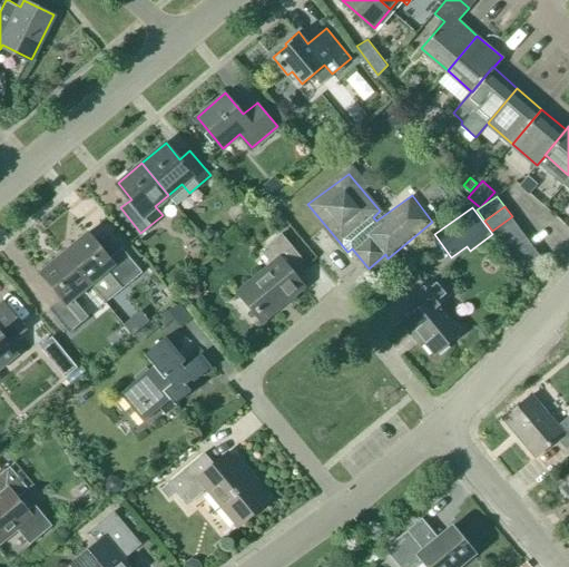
[(500,241),(519,226),(512,216),(492,231),(500,241)]
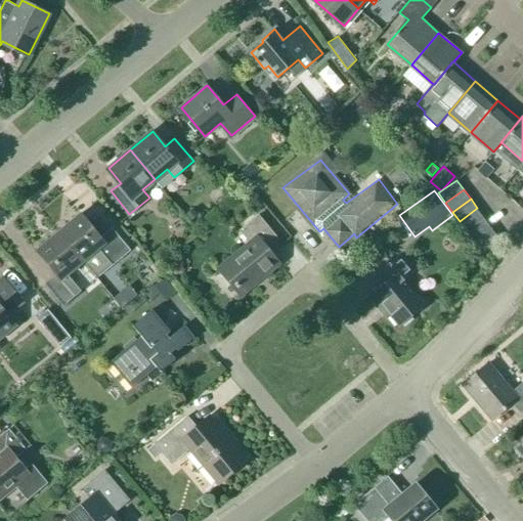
[(467,231),(484,218),(477,208),(460,221),(467,231)]
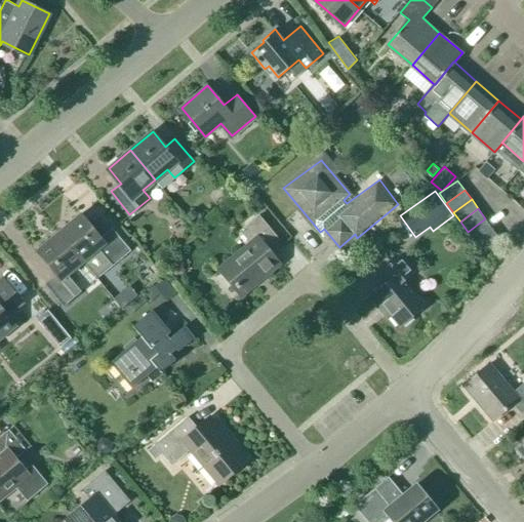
[(58,231),(84,262),(97,277),(113,264),(130,249),(113,228),(102,237),(81,212),(58,231)]
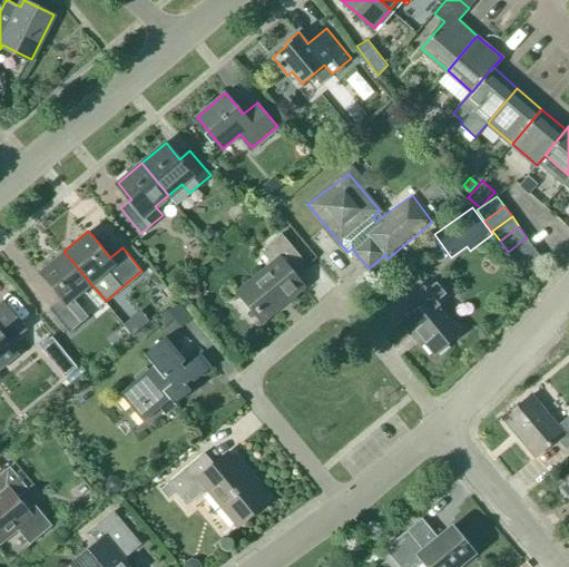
[(262,320),(305,284),(292,269),(304,258),(282,232),(261,250),(272,263),(238,291),(262,320)]
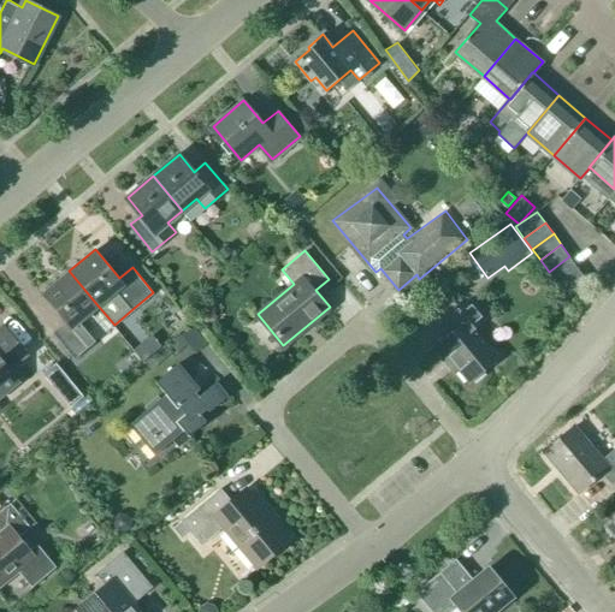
[(556,283),(578,267),(569,256),(549,272),(556,283)]
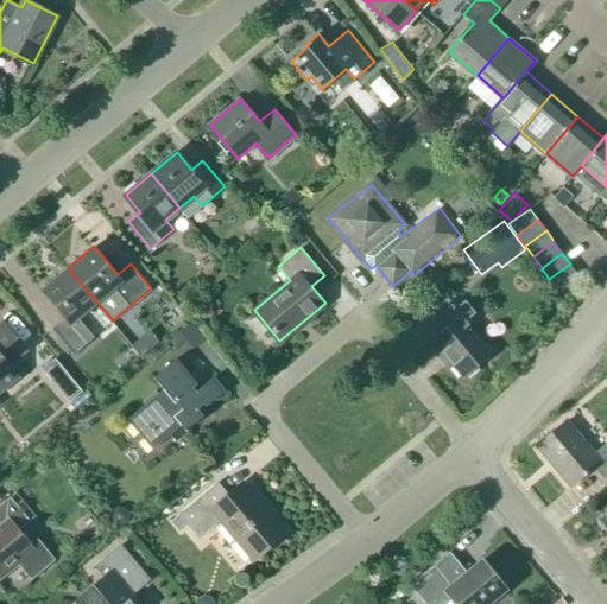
[(570,264),(549,279),(561,294),(579,274),(570,264)]
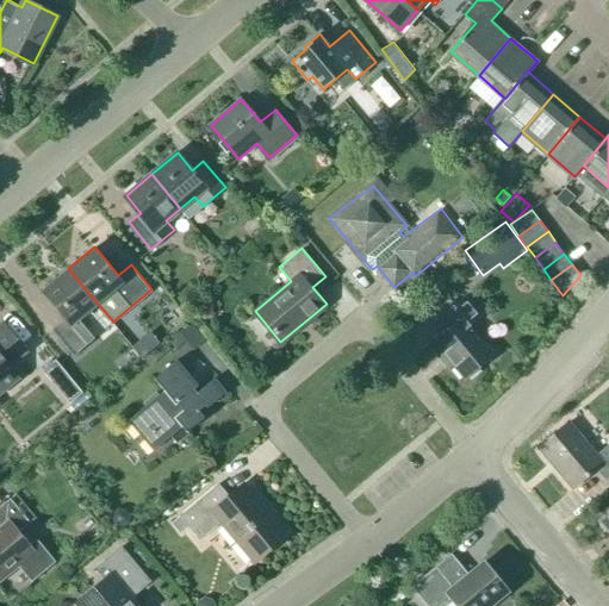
[(79,319),(98,304),(68,268),(43,291),(67,318),(54,329),(74,354),(94,337),(79,319)]
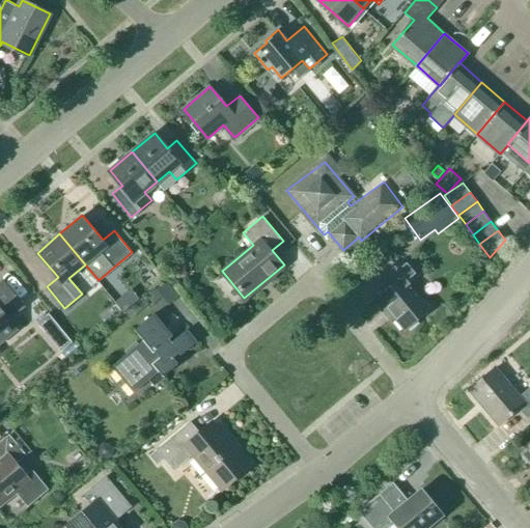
[(430,308),(409,282),(420,273),(407,257),(390,271),(397,280),(374,299),(384,311),(388,307),(406,329),(430,308)]
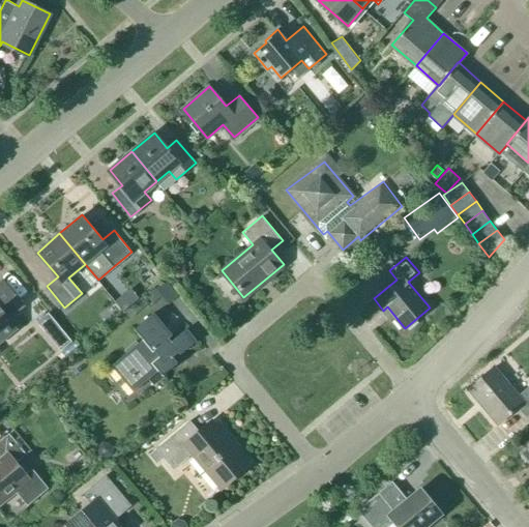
[(168,302),(178,294),(166,277),(146,293),(153,301),(162,295),(168,302)]
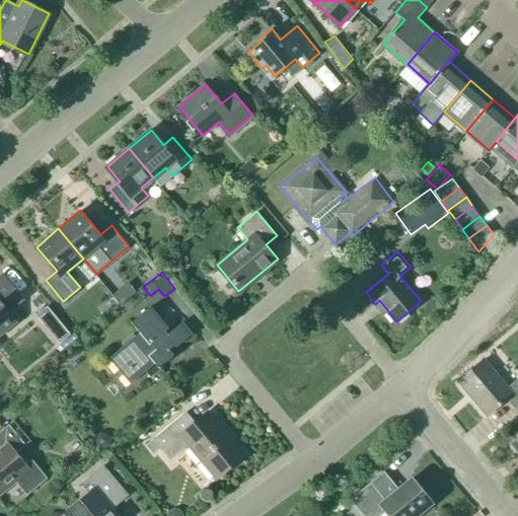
[(0,334),(16,320),(8,310),(23,297),(4,274),(0,277),(0,334)]
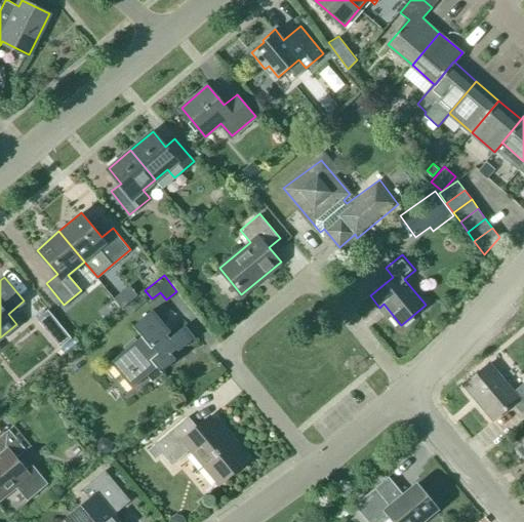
[(128,315),(146,300),(140,293),(123,308),(128,315)]
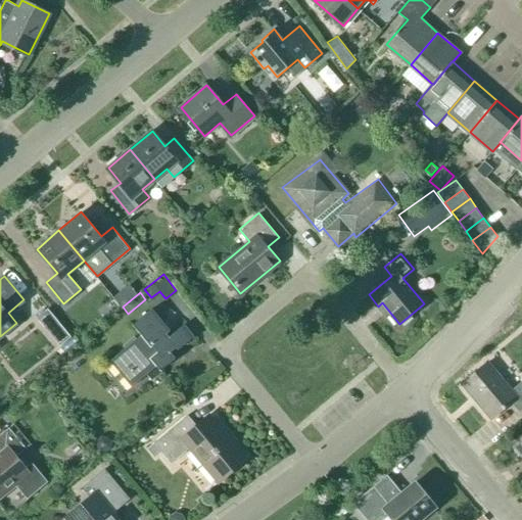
[(173,332),(152,308),(133,324),(141,334),(110,360),(133,385),(156,365),(160,370),(176,358),(173,353),(195,335),(185,323),(173,332)]
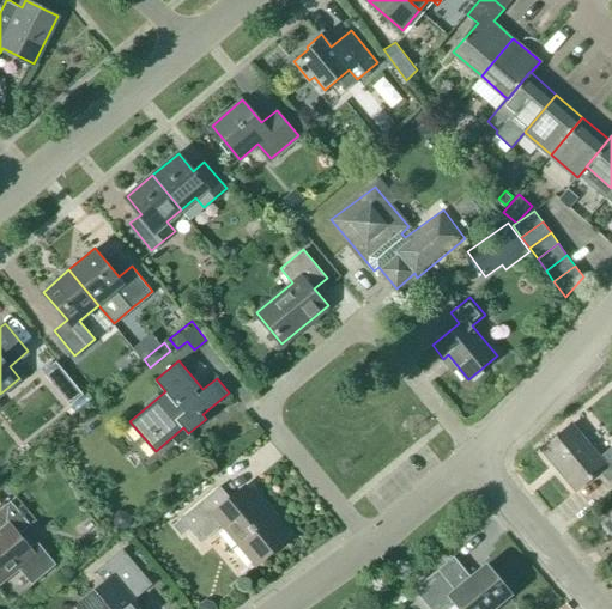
[(79,382),(70,369),(58,378),(67,390),(79,382)]
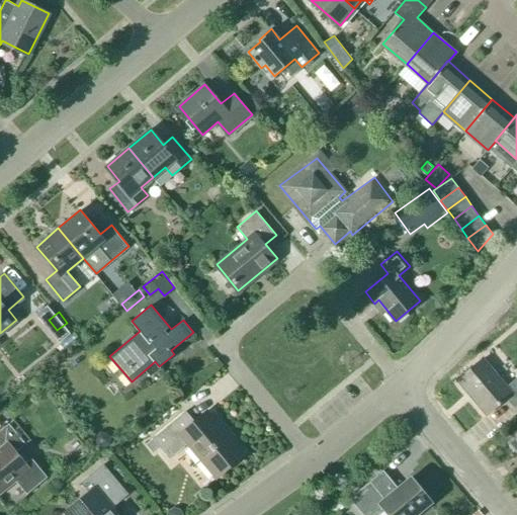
[(516,376),(506,385),(483,357),(458,378),(488,414),(507,398),(515,407),(516,405),(516,376)]
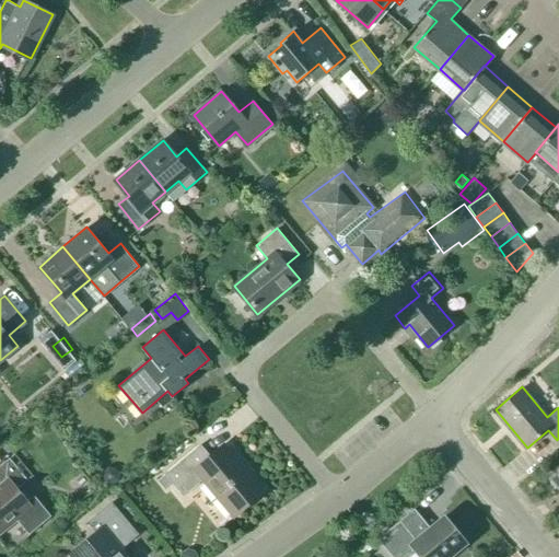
[(212,456),(201,443),(165,473),(184,495),(201,480),(230,515),(264,487),(228,444),(212,456)]
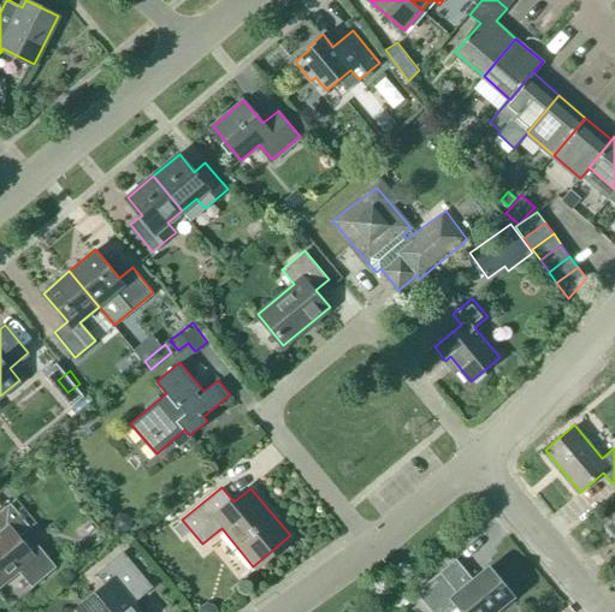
[(25,550),(17,539),(31,527),(11,501),(0,510),(0,584),(18,569),(33,586),(57,565),(39,544),(25,550)]
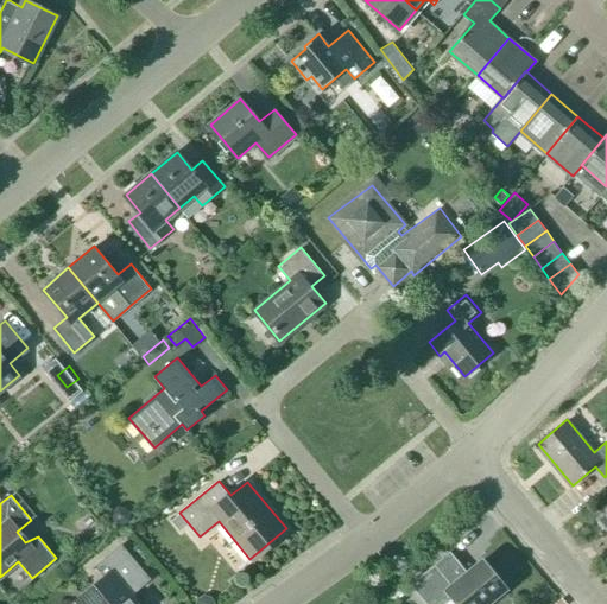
[(606,506),(596,514),(606,527),(606,506)]
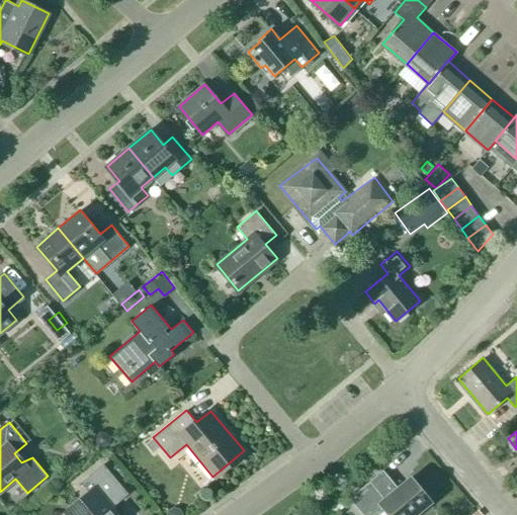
[(66,514),(122,514),(114,505),(130,493),(103,463),(81,482),(91,494),(66,514)]
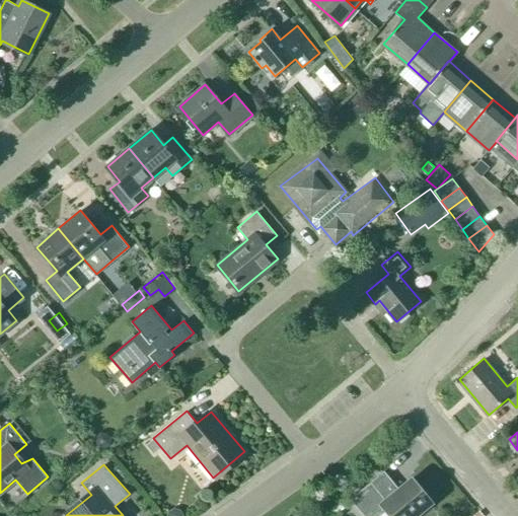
[(399,488),(384,469),(350,498),(365,515),(379,515),(386,511),(390,515),(416,515),(432,503),(412,477),(399,488)]
